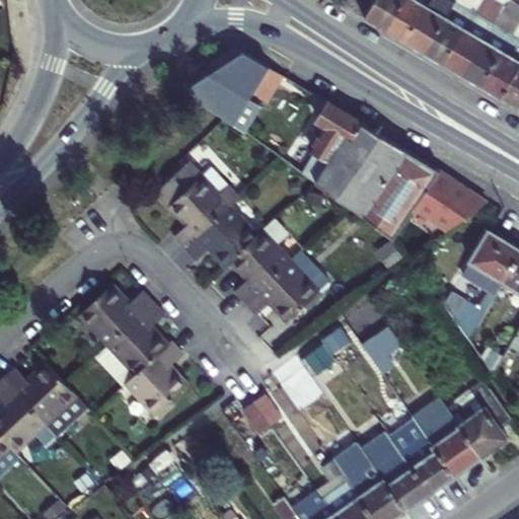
[(386,29),(403,0),(342,0),(341,2),(386,29)]
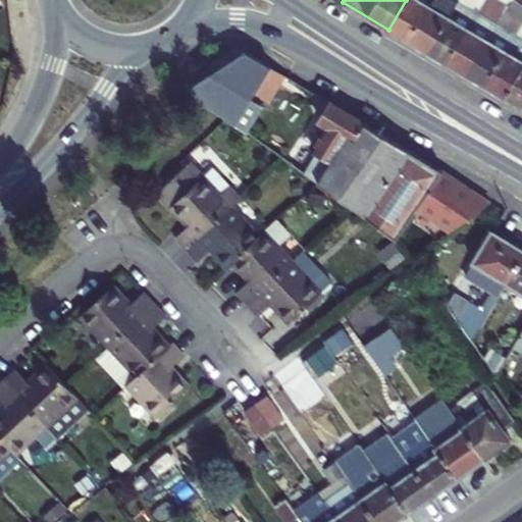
[(431,0),(406,0),(388,30),(407,40),(431,0)]
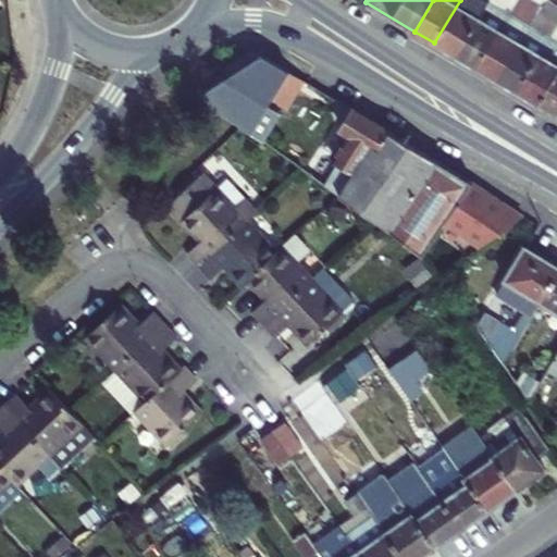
[(460,0),(434,42),(455,54),(489,0),(460,0)]
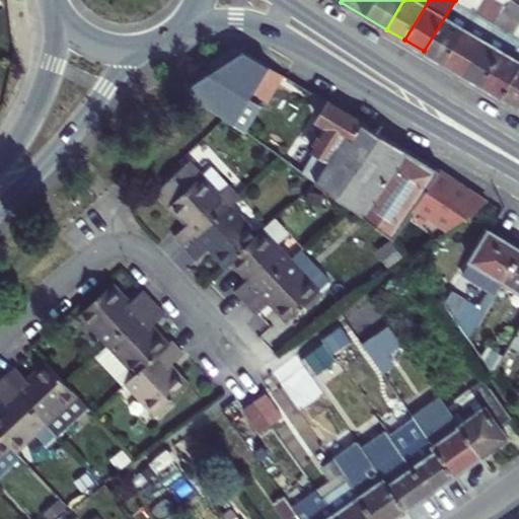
[(455,0),(424,51),(443,63),(482,0),(455,0)]
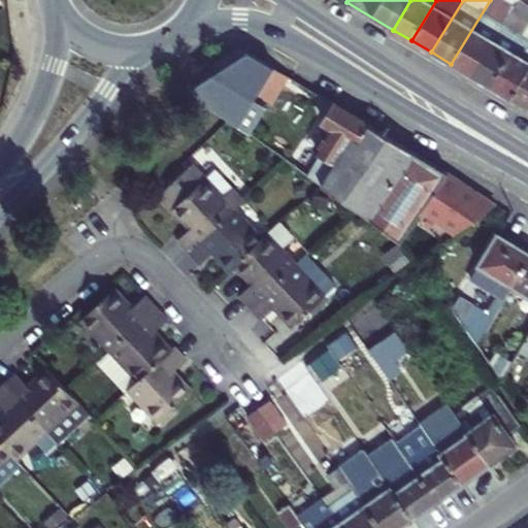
[(513,5),(503,0),(490,0),(451,64),(469,74),(513,5)]
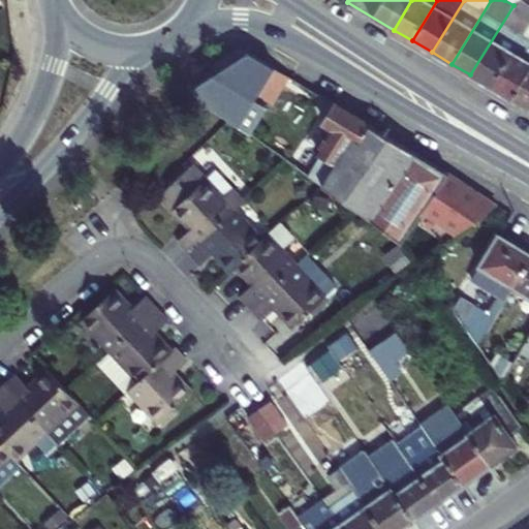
[(517,0),(514,5),(470,74),(491,87),(528,24),(528,5),(519,0),(517,0)]
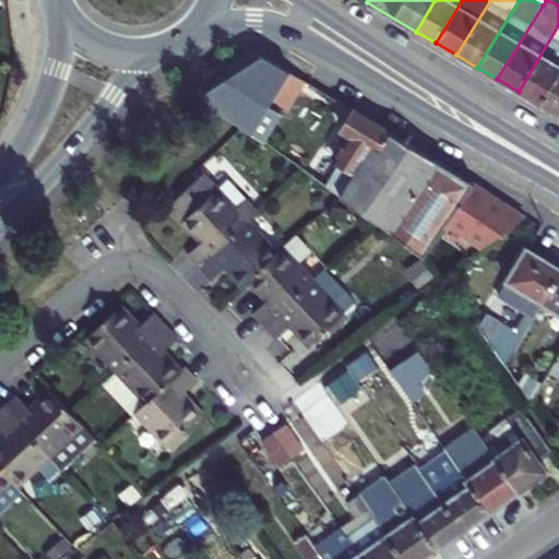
[(558,25),(519,92),(539,104),(558,70),(558,25)]
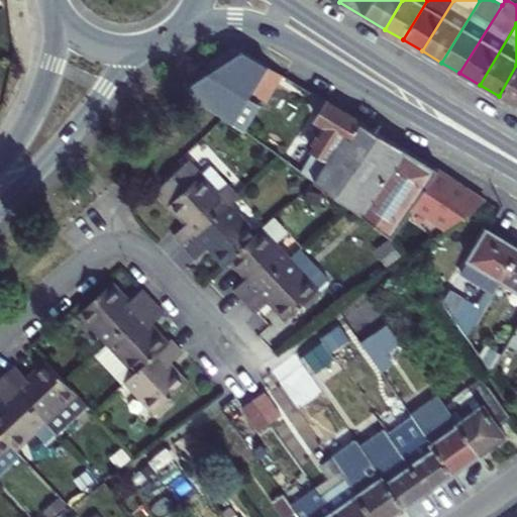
[(185,88),(184,89),(219,114),(232,123),(268,67),(241,50),(185,88)]
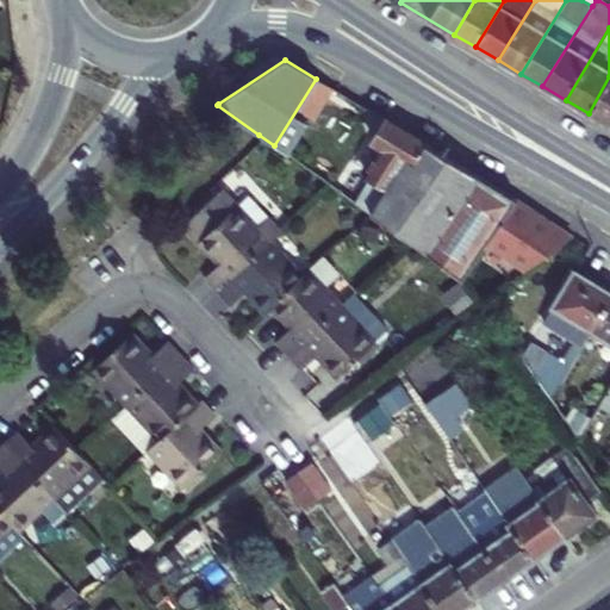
[(609,76),(589,113),(609,126),(609,125),(609,76)]
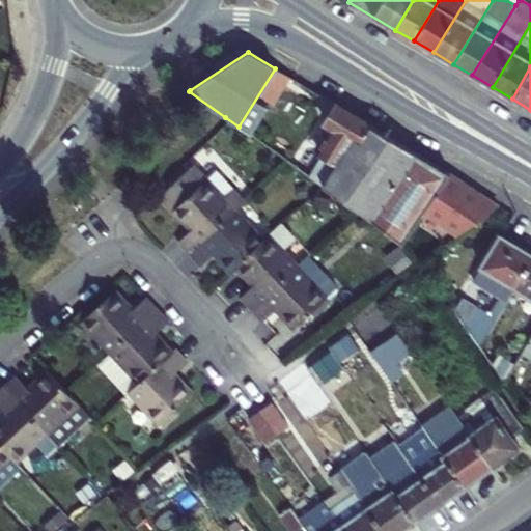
[(318,94),(275,68),(239,127),(251,136),(280,89),(310,109),(318,94)]
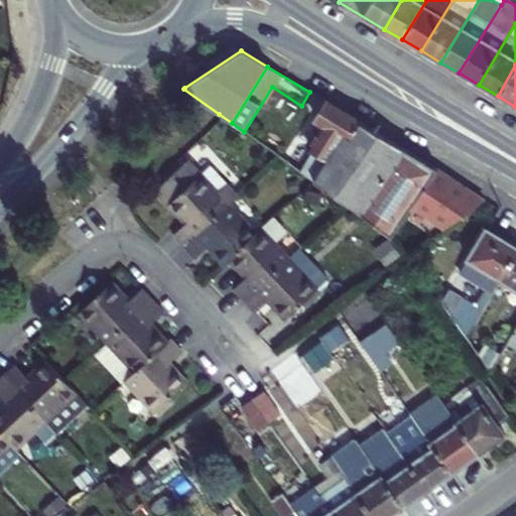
[(361,124),(326,102),(312,122),(321,129),(308,151),(326,163),(314,180),(316,183),(345,138),(351,141),(361,124)]
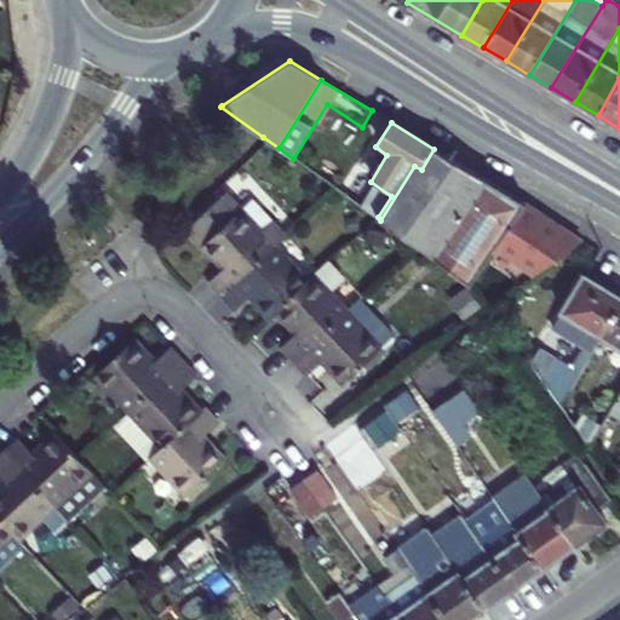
[(414,166),(380,220),(418,246),(429,254),(471,286),(495,250),(526,204),(434,149),(422,170),(414,166)]
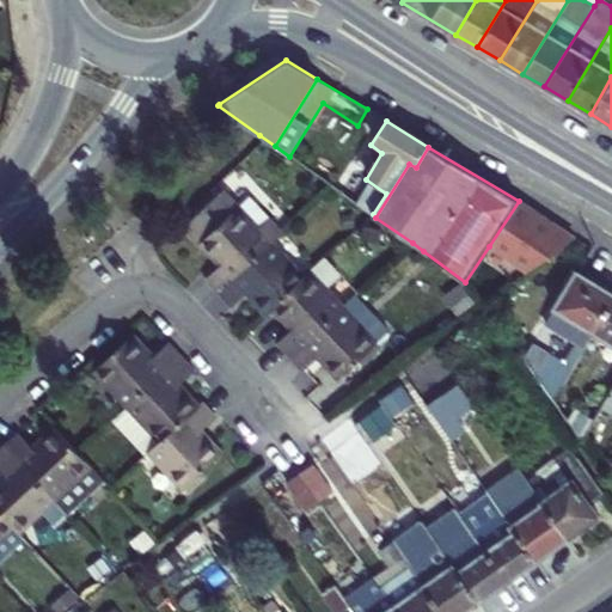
[(270,245),(281,236),(248,199),(200,243),(221,265),(206,280),(218,294),(270,245)]
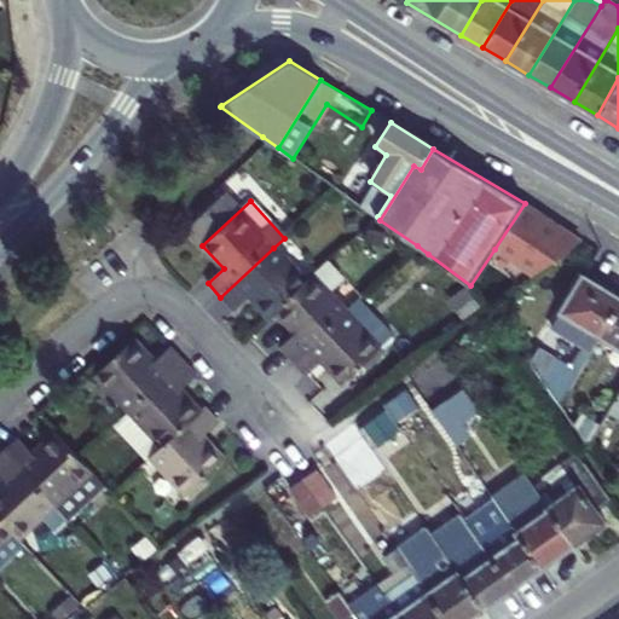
[(580,242),(525,203),(495,249),(534,276),(580,242)]
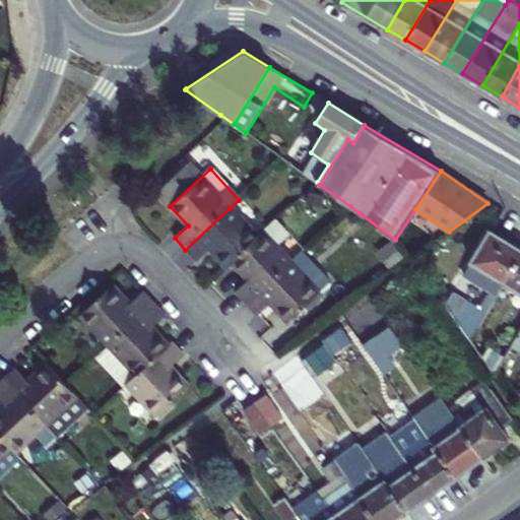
[(232,262),(257,238),(230,208),(185,250),(197,262),(210,250),(225,267),(232,262)]
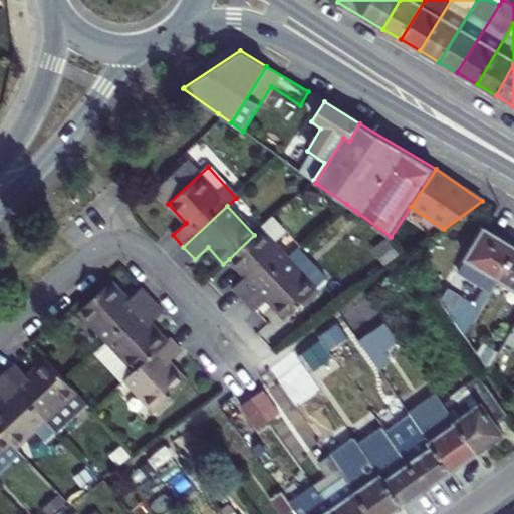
[(513,245),(484,228),(457,272),(491,292),(498,281),(513,254),(513,245)]
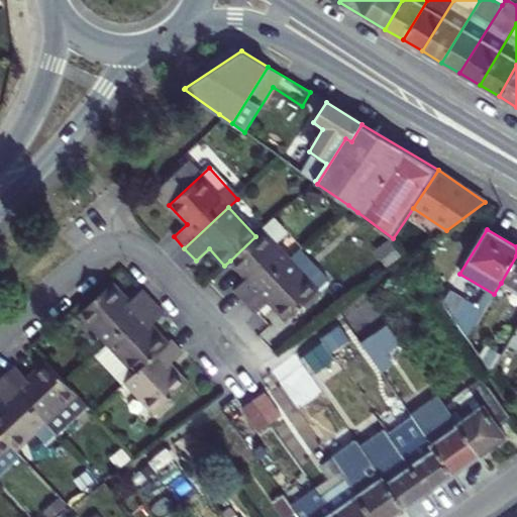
[(244,302),(288,263),(261,232),(255,236),(230,261),(246,279),(234,290),(244,302)]
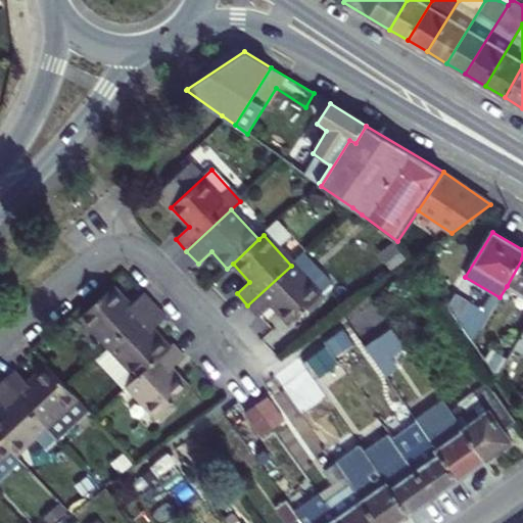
[(407,262),(394,245),(379,255),(391,272),(407,262)]
